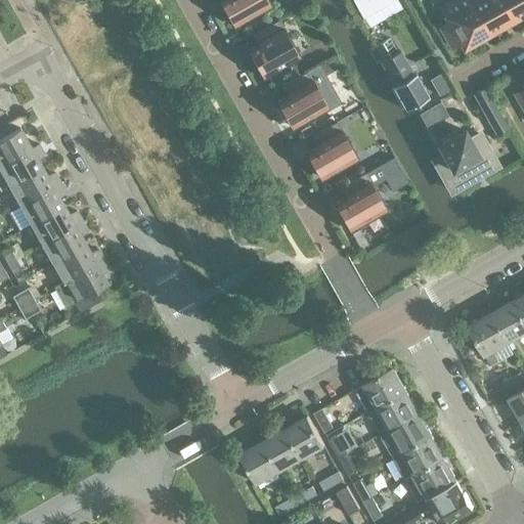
[(258,10),(269,4),(266,0),(219,0),(233,24),(245,17),(247,22),(260,13),(258,10)]
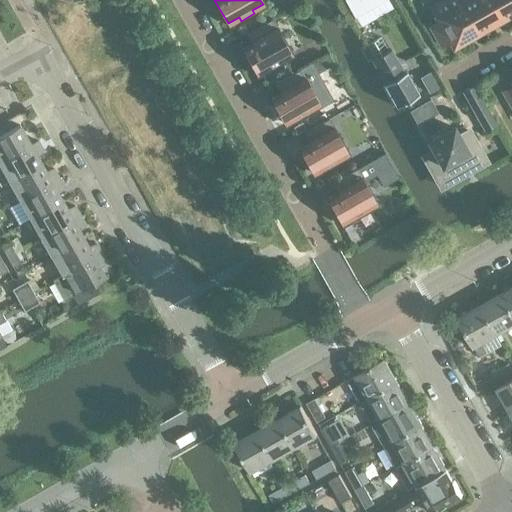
[(466,39),(467,41),(477,35),(476,34),(457,0),(445,0),(431,8),(438,22),(430,27),(441,46),(450,42),(452,47),(466,39)]
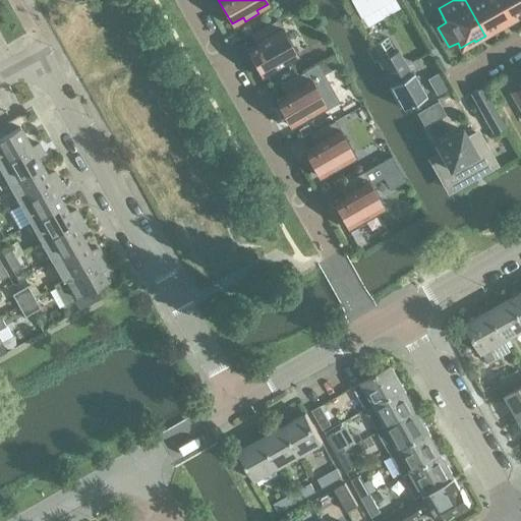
[(498,26),(499,29),(509,22),(508,21),(496,0),(465,0),(484,35),(498,26)]
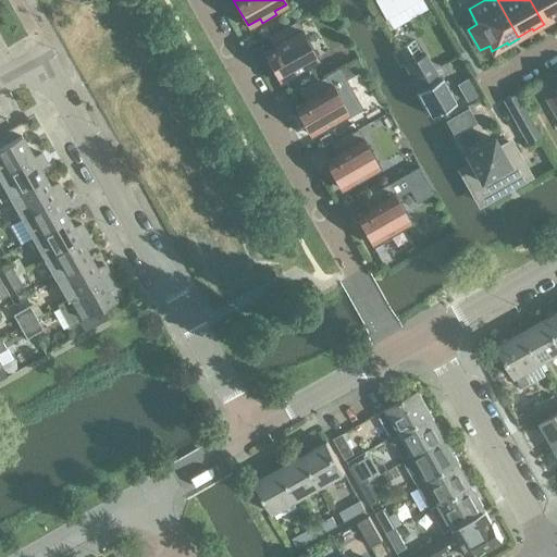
[(556,14),(556,0),(530,0),(543,23),(556,14)]
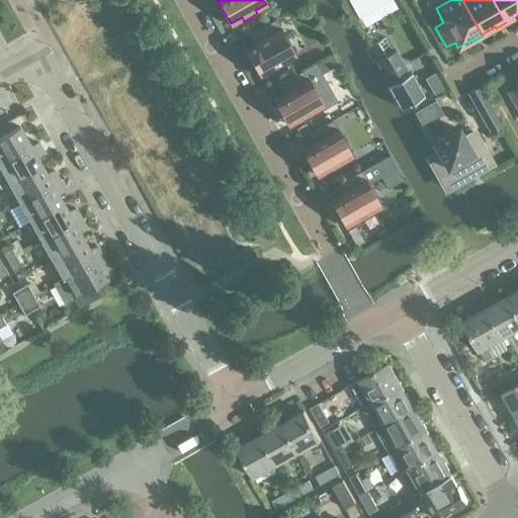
[(294,55),(275,19),(250,33),(256,44),(245,50),(259,74),(270,68),(272,71),(285,64),(283,61),(294,55)]
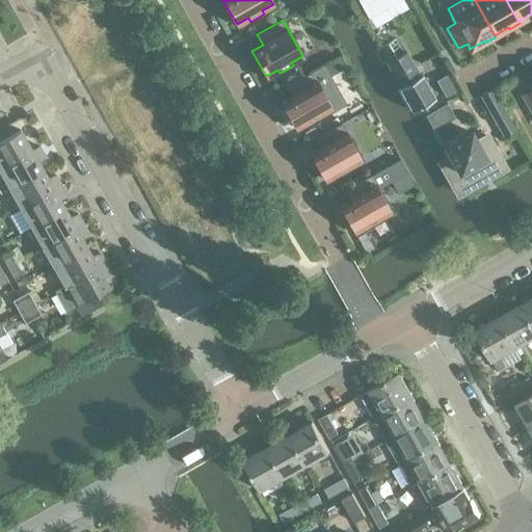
[(380,46),(389,60),(386,62),(399,86),(397,87),(411,111),(434,98),(421,74),(419,75),(405,51),(403,53),(395,38),(380,46)]
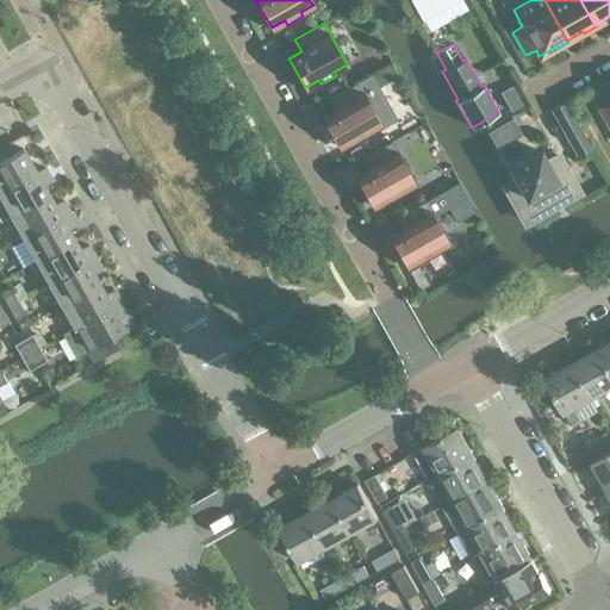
[(380,123),(358,82),(328,99),(335,111),(322,117),(338,147),(353,139),(355,143),(369,135),(367,131),(380,123)]
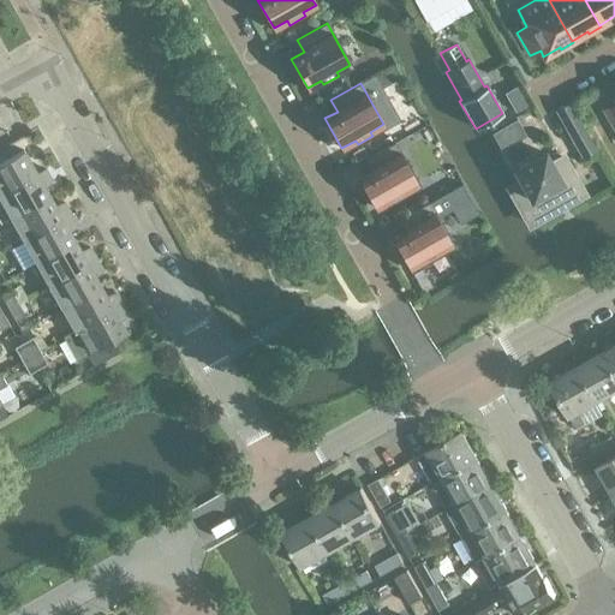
[(518,87),(505,94),(515,112),(527,105),(518,87)]
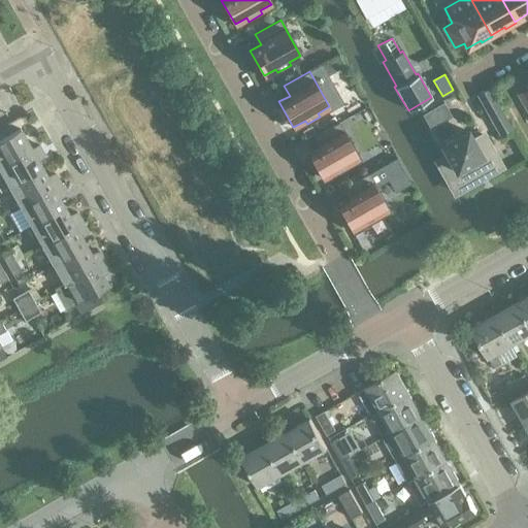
[(442,102),(420,114),(428,129),(451,117),(442,102)]
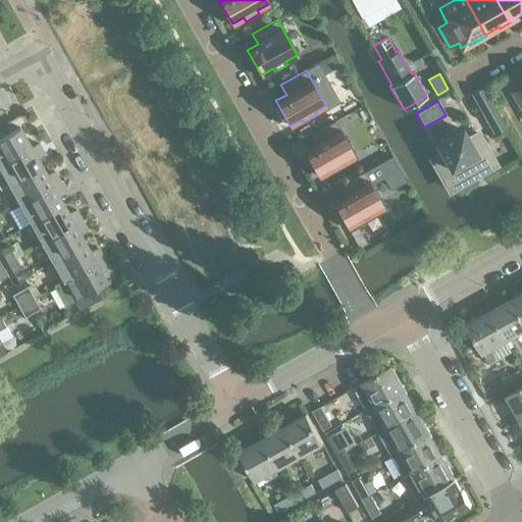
[(506,127),(493,106),(482,112),(494,135),(506,127)]
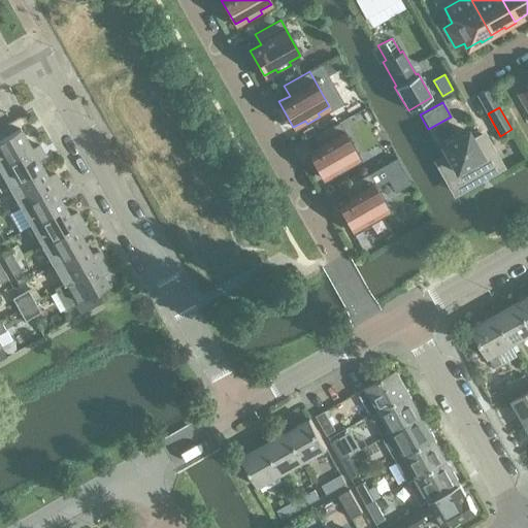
[(308,153),(323,178),(334,172),(336,175),(349,168),(347,165),(358,158),(338,123),(314,137),(319,146),(308,153)]
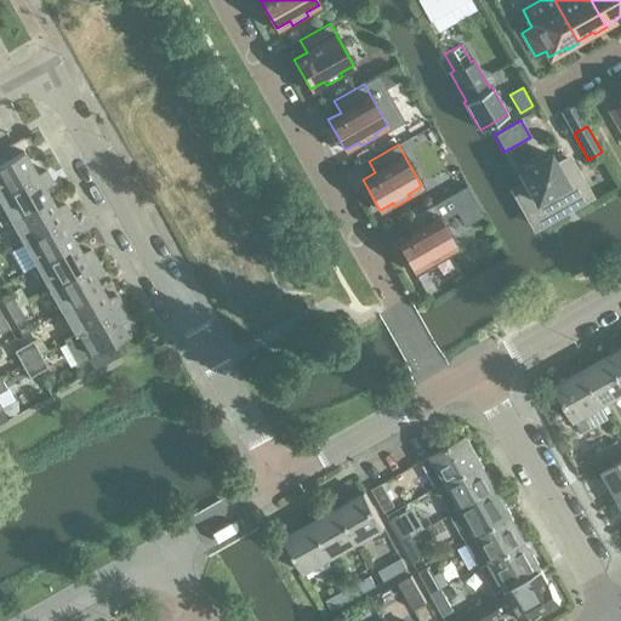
[(23,151),(0,164),(0,195),(36,175),(23,151)]
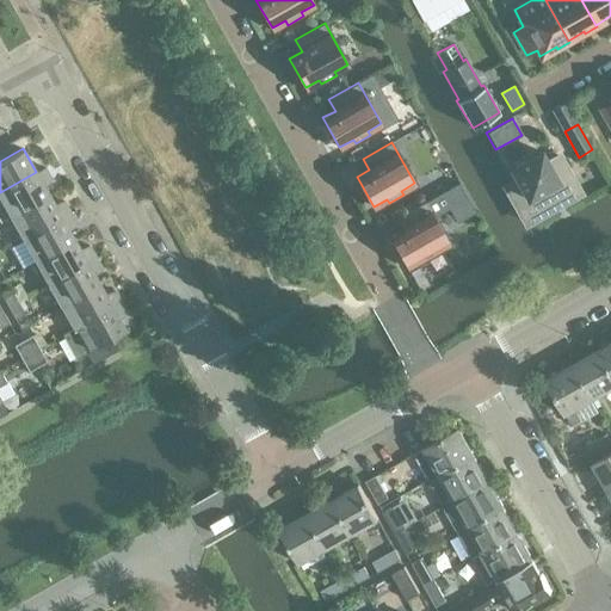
[(505,187),(526,223),(580,193),(559,156),(547,164),(541,152),(511,168),(517,180),(505,187)]
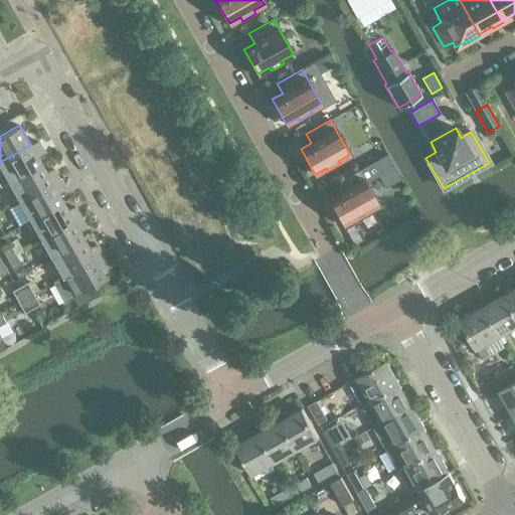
[(0,186),(7,183),(41,164),(36,155),(43,151),(37,141),(30,145),(0,162),(0,186)]
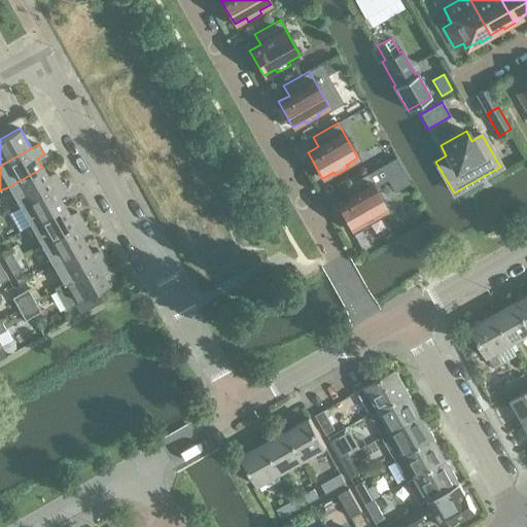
[(47,176),(42,168),(7,187),(19,207),(61,182),(55,172),(47,176)]
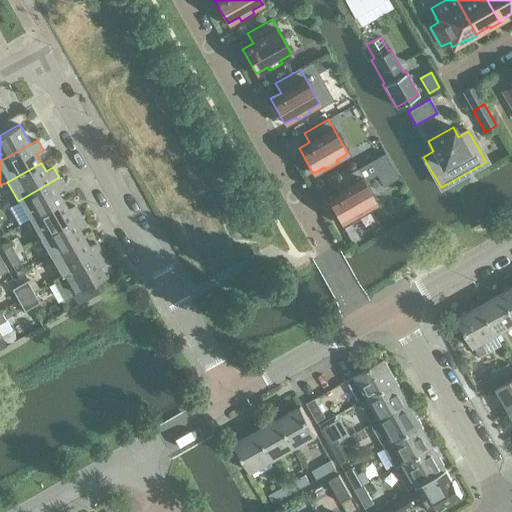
[(327,198),(341,223),(352,217),(354,220),(367,213),(365,209),(376,203),(356,168),(332,183),(338,192),(327,198)]
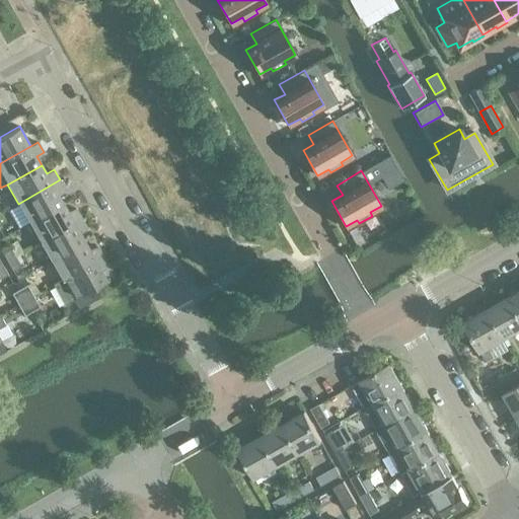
[(66,191),(60,179),(18,204),(29,222),(63,203),(58,195),(66,191)]
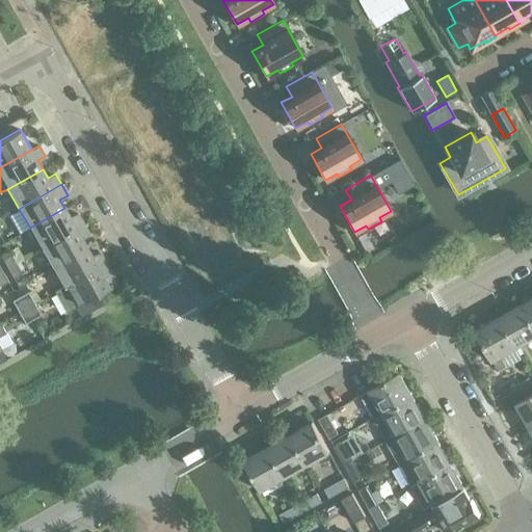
[(70,217),(64,208),(30,228),(41,247),(67,233),(83,223),(77,213),(70,217)]
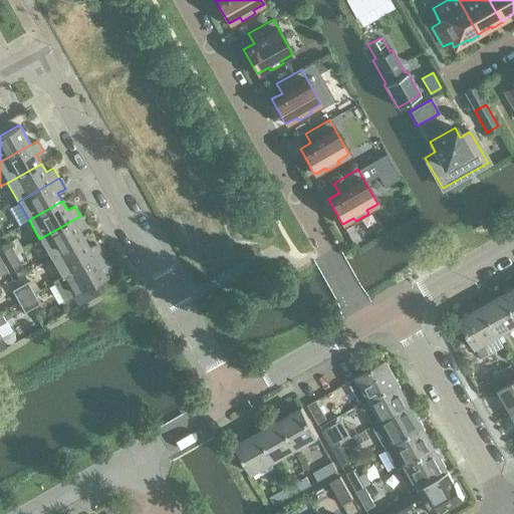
[(80,216),(64,225),(39,239),(50,258),(83,239),(79,231),(86,226),(80,216)]
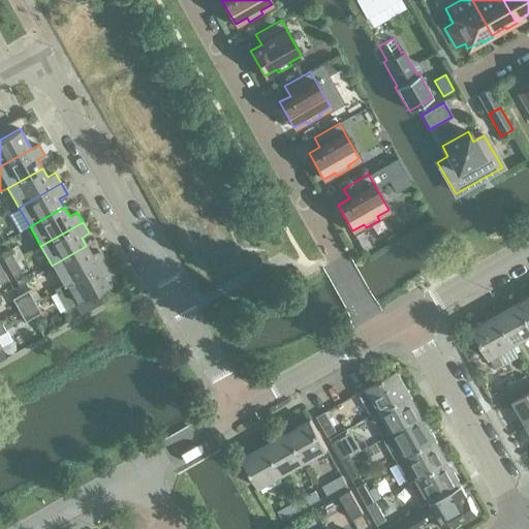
[(362,230),(354,236),(364,251),(371,246),(362,230)]
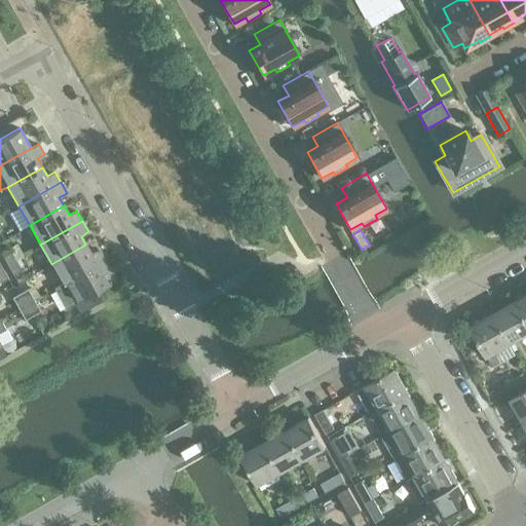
[(62,284),(104,260),(98,249),(90,253),(85,245),(51,264),(62,284)]
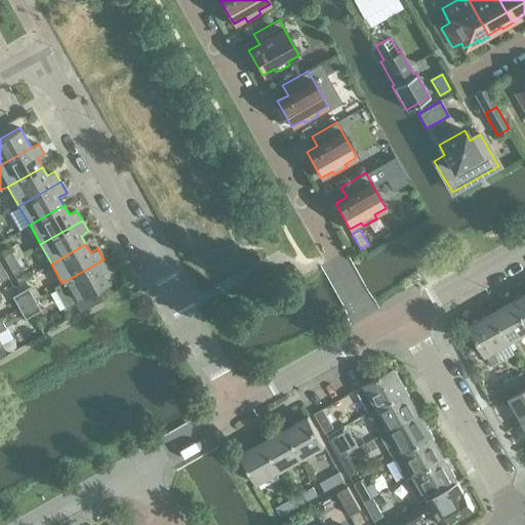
[(1,252),(7,264),(14,258),(8,247),(1,252)]
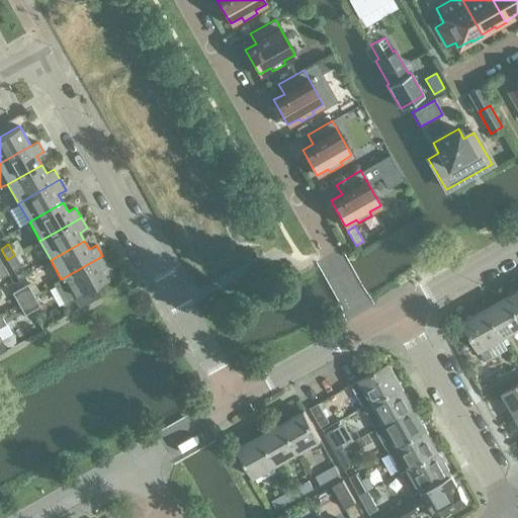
[(14,255),(7,260),(13,271),(21,266),(14,255)]
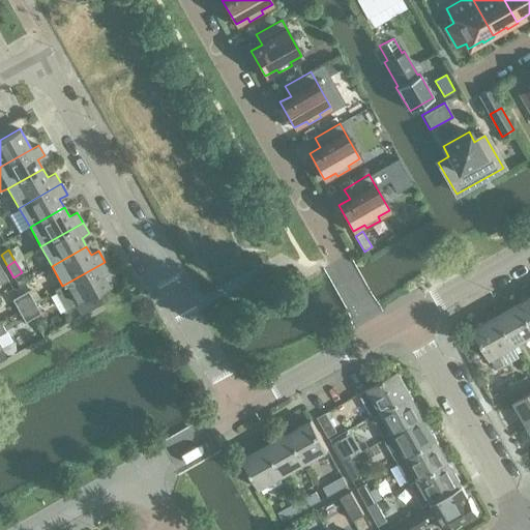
[(109,286),(104,276),(111,272),(105,262),(62,286),(75,306),(109,286)]
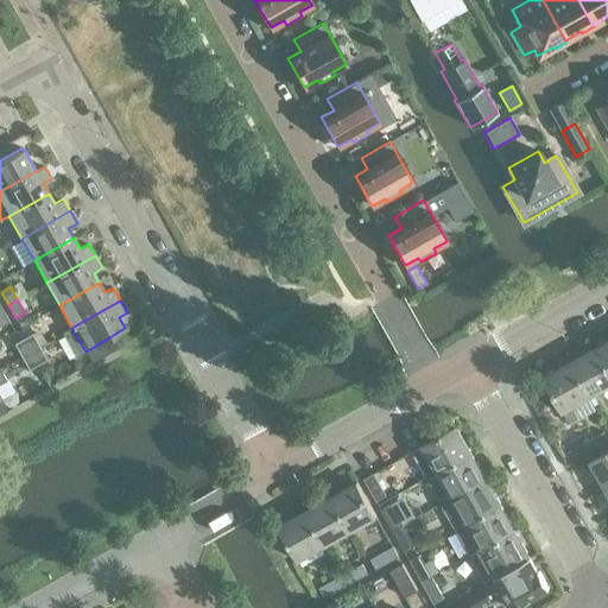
[(31,334),(23,339),(30,352),(39,347),(31,334)]
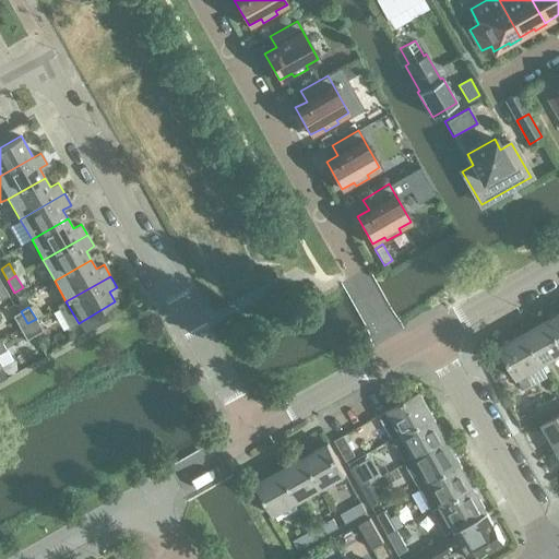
[(27,323),(21,311),(12,316),(19,328),(27,323)]
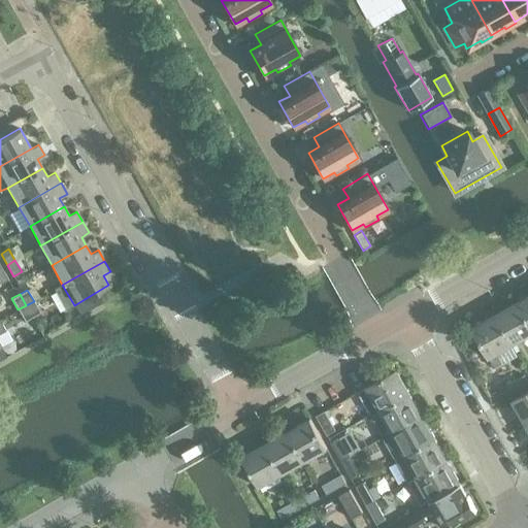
[(527,296),(517,302),(527,322),(527,296)]
